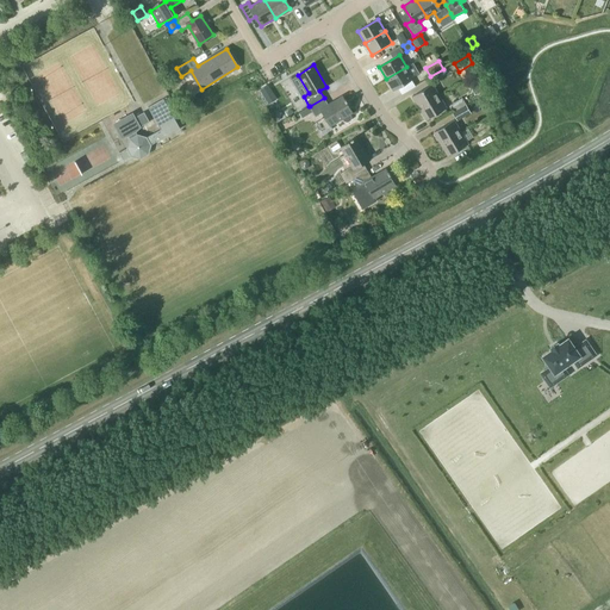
[(393,91),(414,79),(406,67),(386,79),(393,91)]
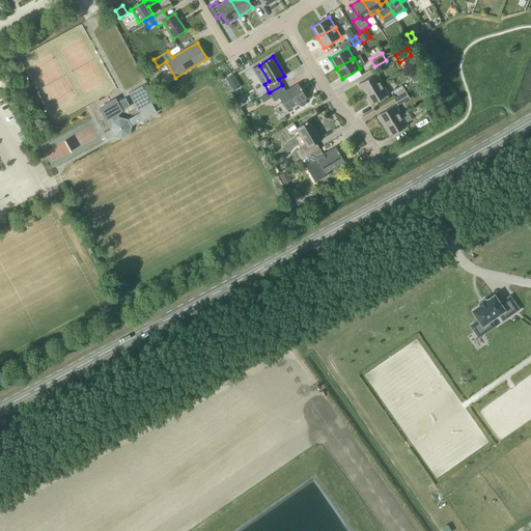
[(169,71),(162,76),(167,84),(174,79),(169,71)]
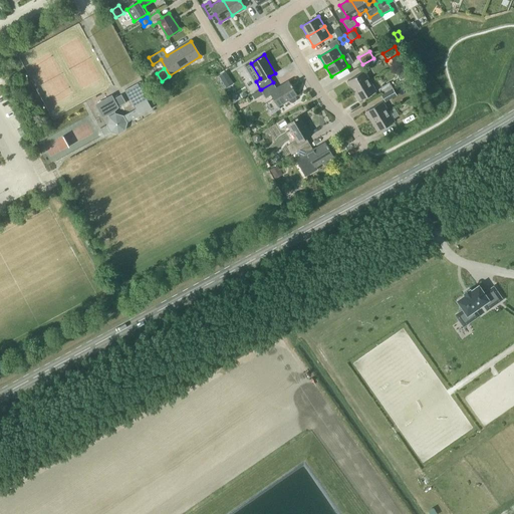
[(353,91),(370,80),(364,70),(347,81),(353,91)]
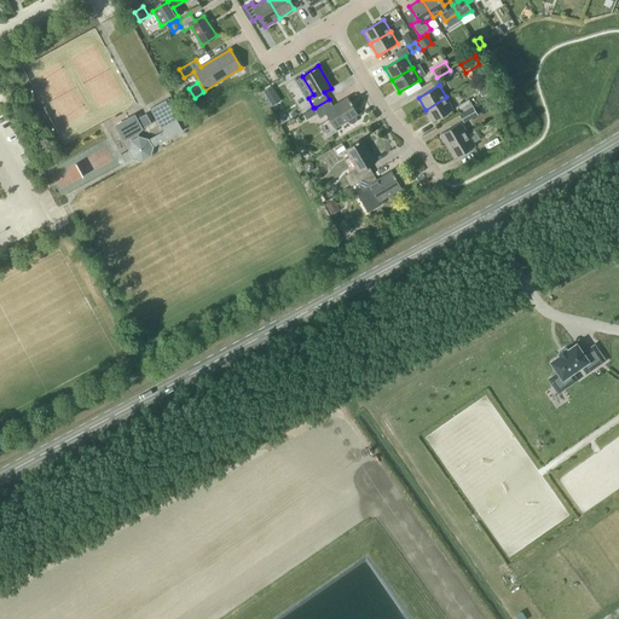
[(271,87),(262,92),(267,99),(276,94),(271,87)]
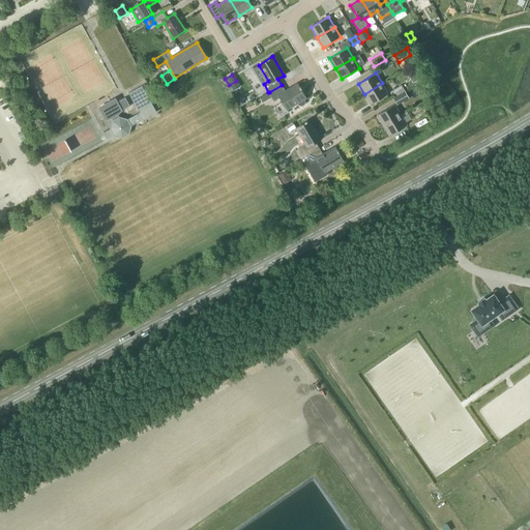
[(371,105),(388,93),(382,83),(364,94),(371,105)]
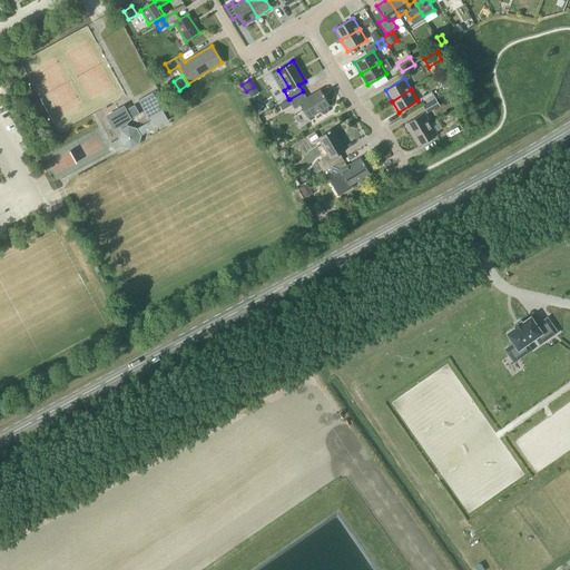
[(327,106),(328,105),(320,90),(306,98),(303,91),(290,99),(288,99),(283,104),(285,108),(292,104),(295,109),(302,105),(304,109),(300,111),(304,120),(320,111),(321,114),(324,115),(327,112),(328,109),(327,106)]
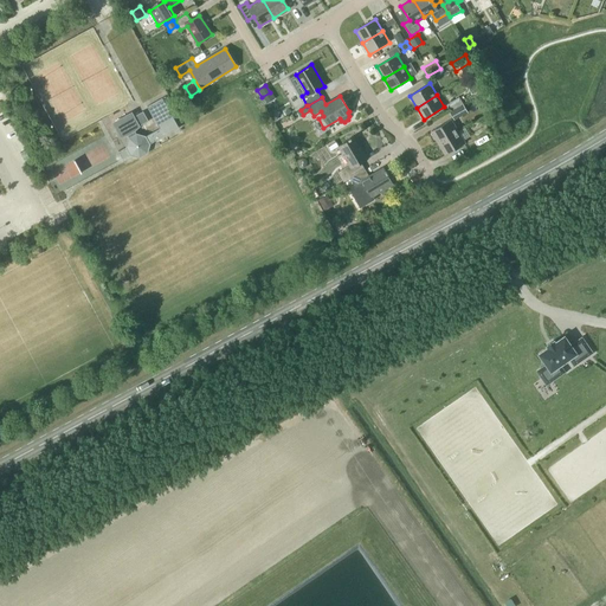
[(147,153),(149,144),(179,128),(162,98),(148,107),(160,128),(144,137),(136,135),(129,139),(127,147),(118,152),(123,159),(131,155),(140,156),(147,153)]
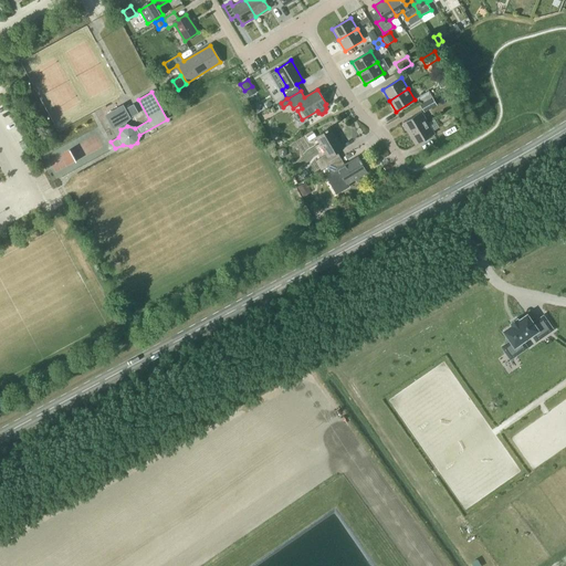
[(428,100),(425,93),(418,96),(421,103),(428,100)]
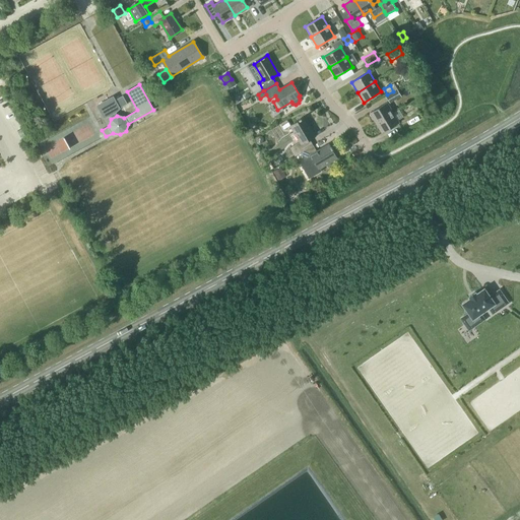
[(401,96),(397,89),(385,96),(390,104),(401,96)]
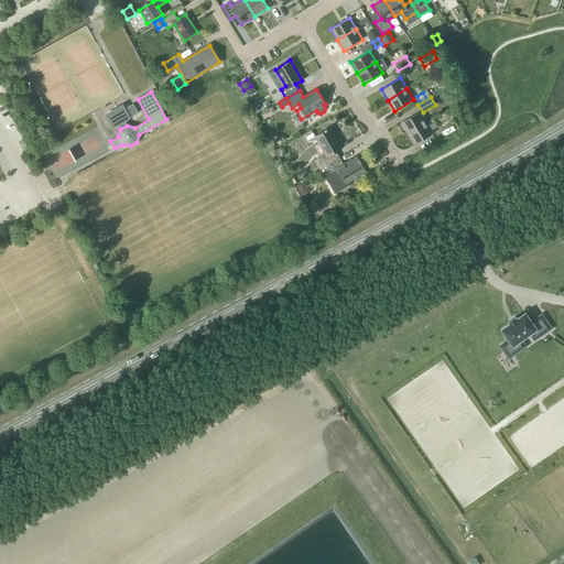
[(133,104),(125,108),(129,118),(139,112),(133,104)]
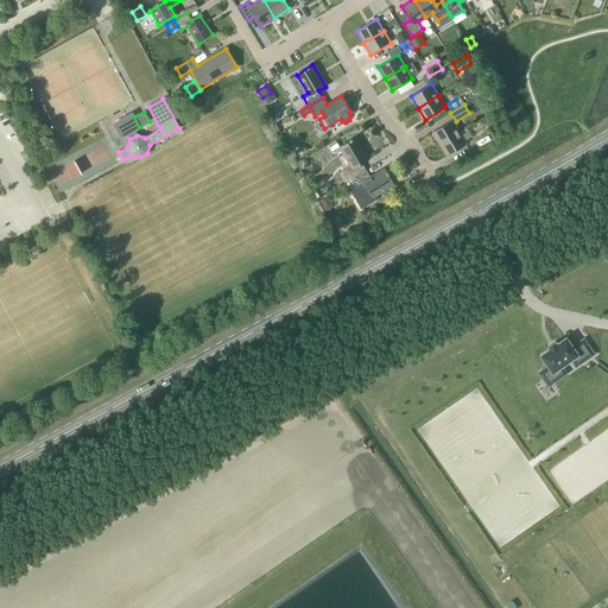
[(127,134),(130,139),(137,135),(134,131),(135,130),(139,127),(134,116),(116,127),(119,132),(127,134)]
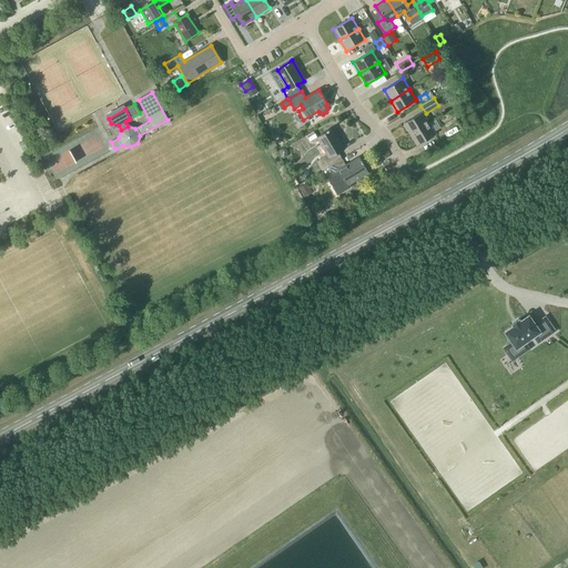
[(411,134),(429,123),(423,112),(404,123),(411,134)]
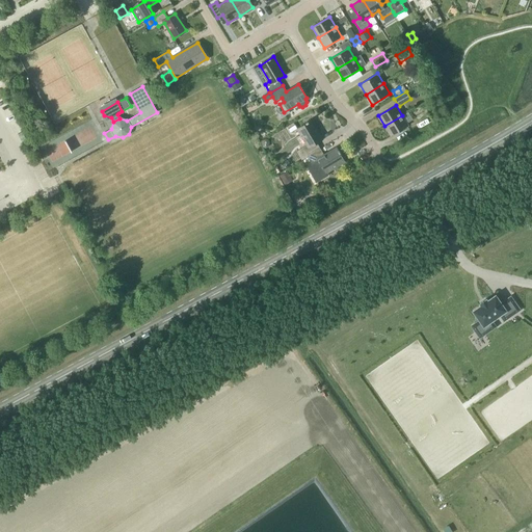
[(432,118),(437,115),(434,110),(429,113),(432,118)]
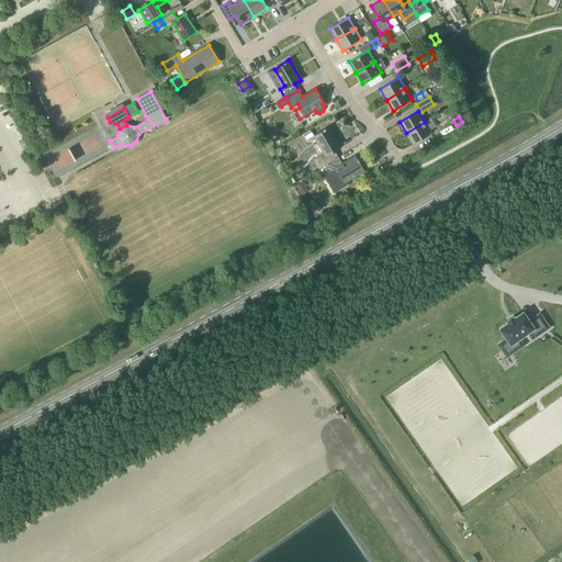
[(413,144),(431,133),(425,122),(406,133),(413,144)]
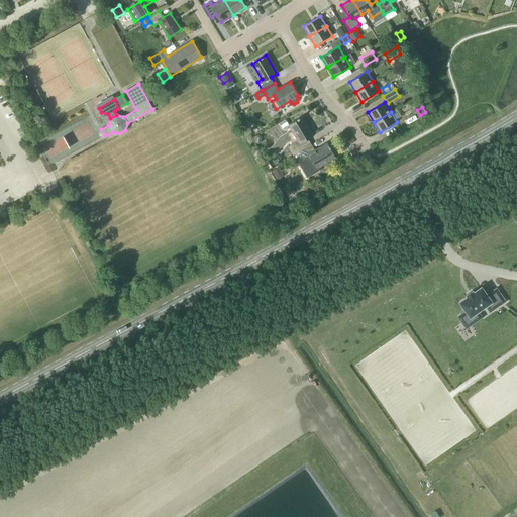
[(299,151),(311,144),(308,138),(313,135),(303,116),(289,125),(298,140),(288,146),(293,156),(299,151)]
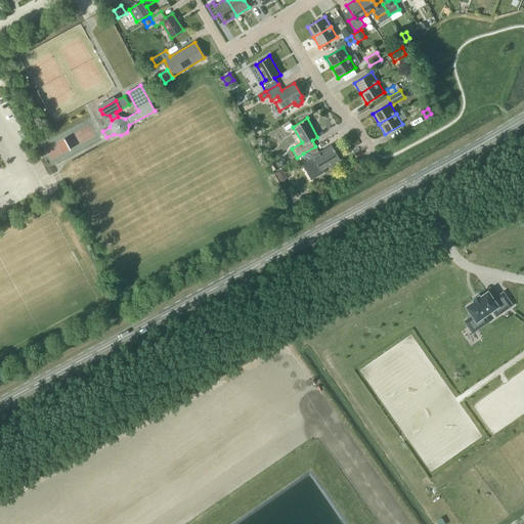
[(319,153),(315,146),(303,154),(316,177),(323,172),(322,170),(340,159),(332,145),(319,153)]
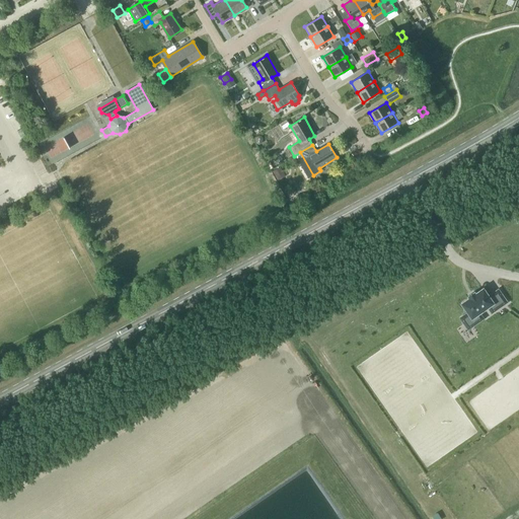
[(273,170),(275,175),(283,171),(281,166),(273,170)]
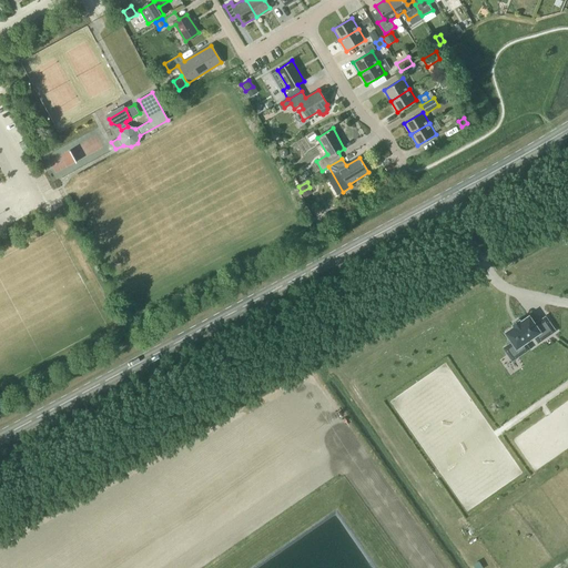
[(520,320),(519,318),(516,321),(517,322),(516,323),(515,322),(510,324),(511,326),(503,332),(516,350),(534,337),(538,343),(555,331),(545,316),(536,323),(529,314),(520,320)]
